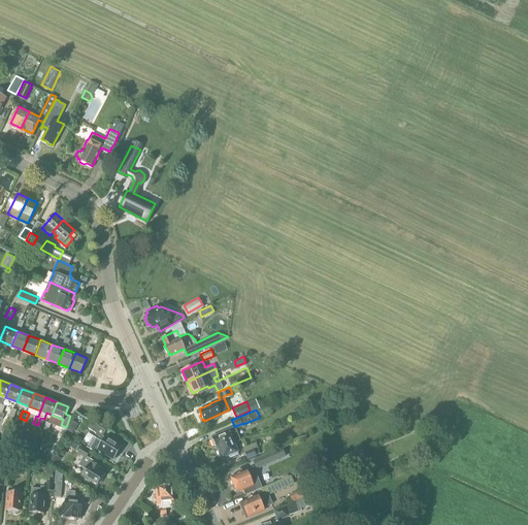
[(88,445),(87,445),(102,455),(102,454),(104,451),(113,457),(114,456),(117,456),(119,453),(118,451),(121,446),(111,440),(112,439),(102,433),(105,428),(91,420),(88,425),(96,430),(94,434),(94,435),(88,445)]
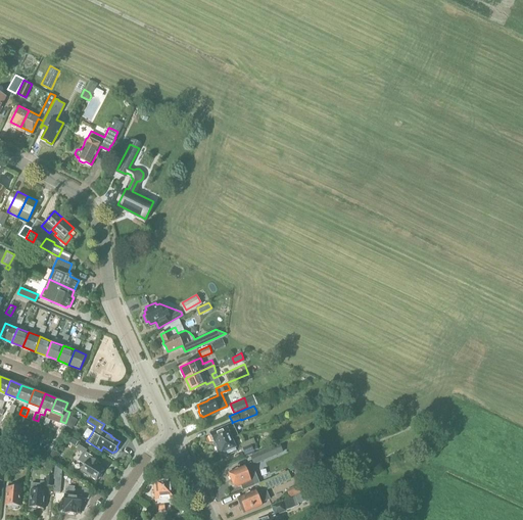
[(232,423),(232,421),(226,424),(209,431),(210,433),(209,433),(211,439),(212,439),(215,442),(235,434),(236,434),(238,433),(233,422),(232,423)]
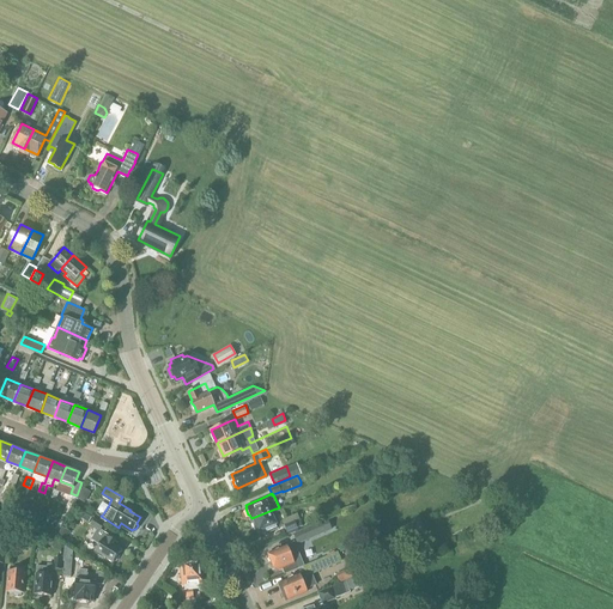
[(38,510),(35,509),(32,515),(31,515),(28,522),(29,522),(28,524),(30,525),(31,523),(32,523),(38,510)]
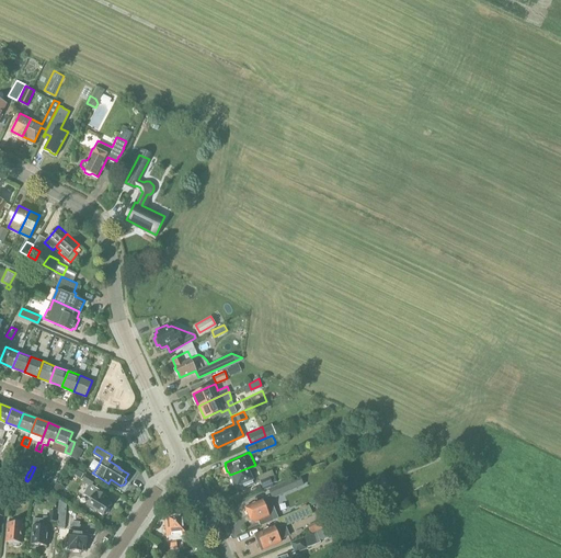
[(252,466),(230,475),(233,482),(235,482),(237,488),(253,480),(258,479),(256,475),(252,466)]
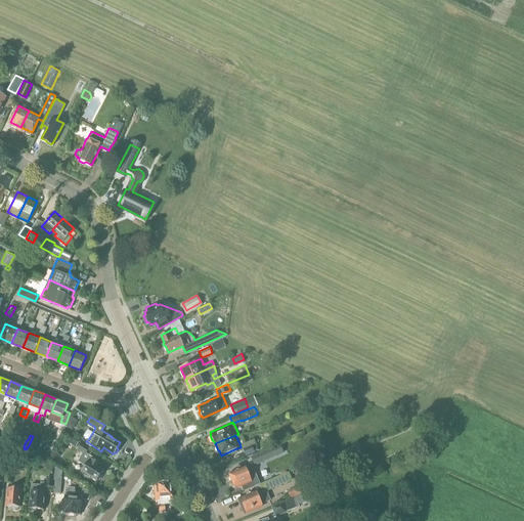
[(82,441),(81,441),(78,447),(86,452),(90,446),(82,441)]
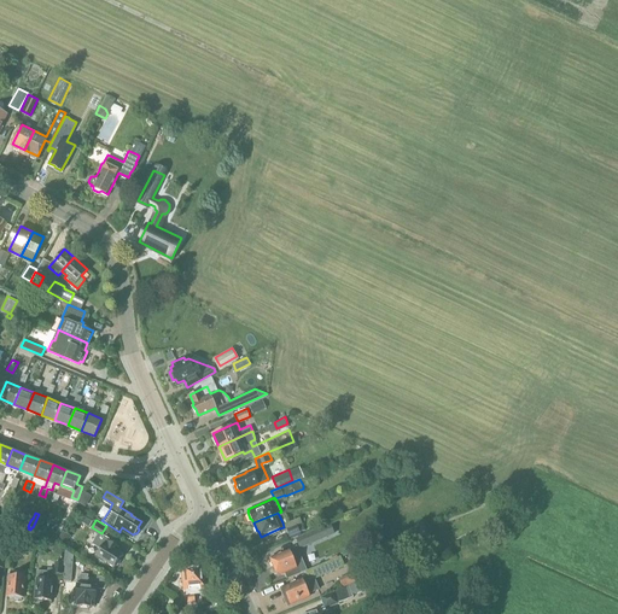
[(302,520),(286,526),(290,533),(304,526),(302,520)]
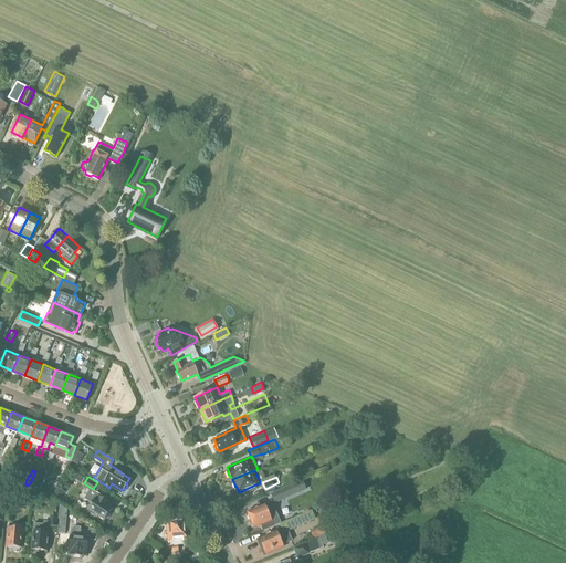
[(272,492),(275,501),(302,489),(297,480),(272,492)]
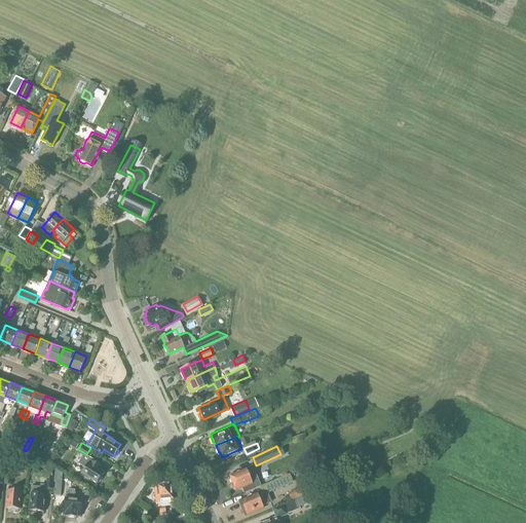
[(342,452),(345,459),(350,457),(349,455),(361,450),(359,446),(342,452)]
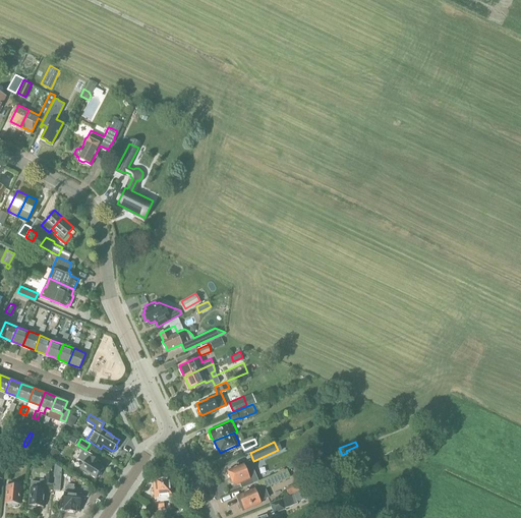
[(59,450),(53,446),(48,455),(54,458),(59,450)]
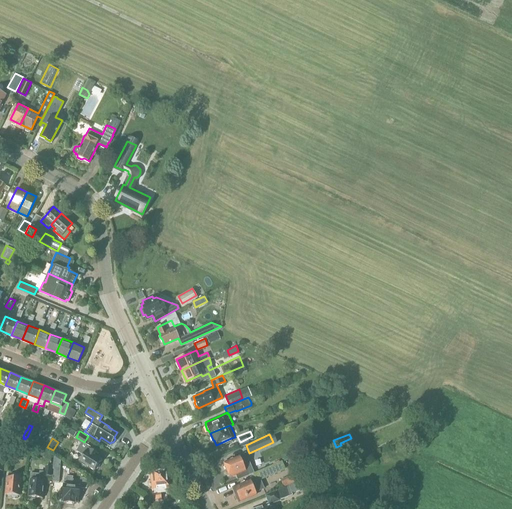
[(25,443),(23,448),(30,452),(33,446),(25,443)]
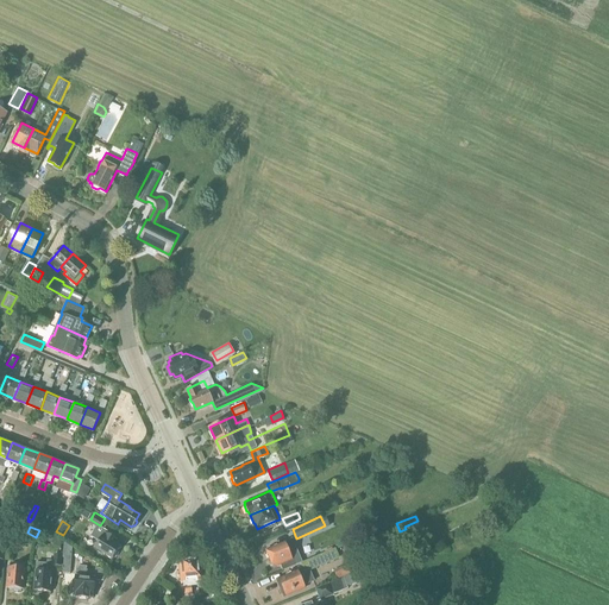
[(118,539),(111,534),(106,530),(104,533),(96,528),(92,535),(99,539),(94,544),(104,549),(102,552),(104,553),(105,552),(112,556),(120,543),(117,541),(118,539)]
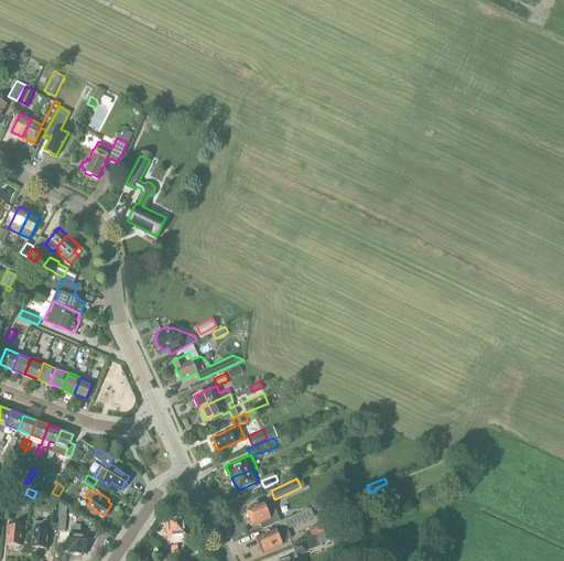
[(56,507),(56,506),(57,499),(51,496),(50,496),(47,502),(56,507)]
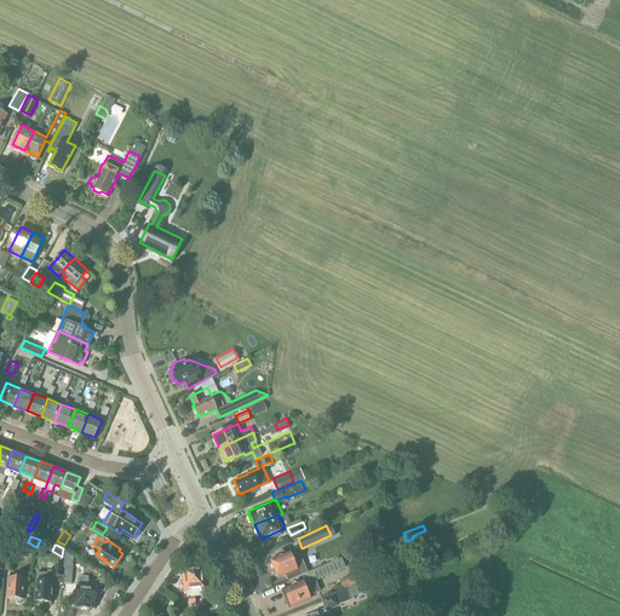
[(306,571),(308,570),(299,548),(298,546),(290,550),(283,552),(283,553),(271,558),(274,566),(273,566),(275,574),(277,574),(285,570),(286,574),(288,579),(306,571)]
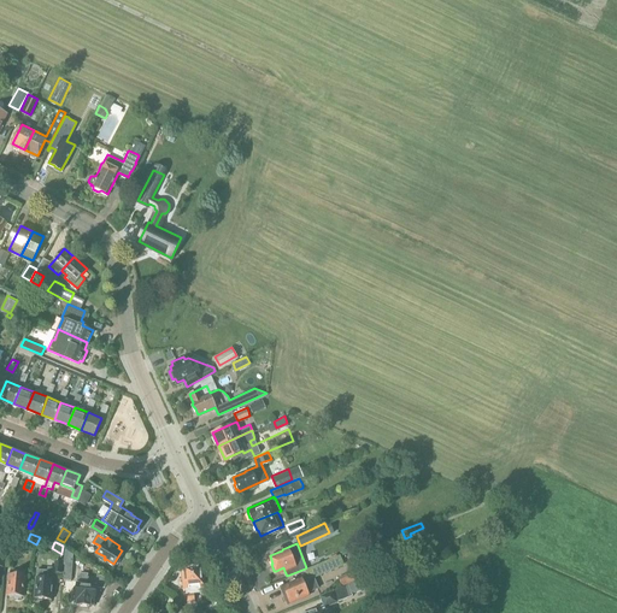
[(65,548),(64,560),(64,563),(65,563),(64,578),(71,578),(74,554),(65,548)]
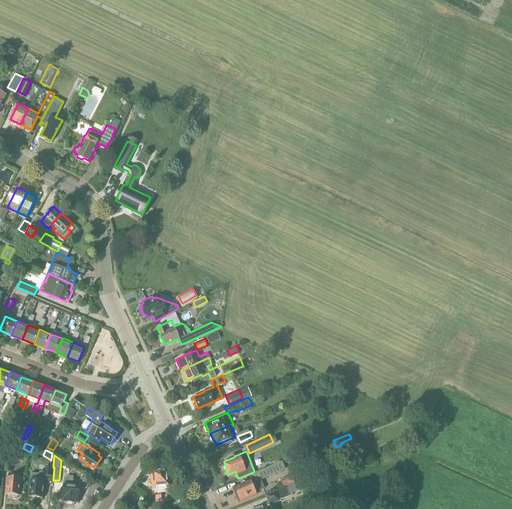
[(253,472),(254,475),(255,475),(256,478),(260,476),(261,477),(261,478),(286,467),(282,459),(269,464),(254,471),(253,472)]
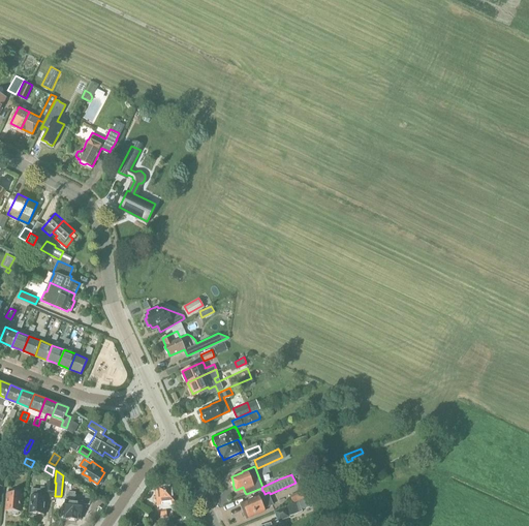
[(32,487),(32,494),(30,512),(42,513),(43,504),(44,504),(45,495),(47,489),(54,490),(55,483),(55,481),(48,480),(47,486),(41,485),(40,488),(32,487)]
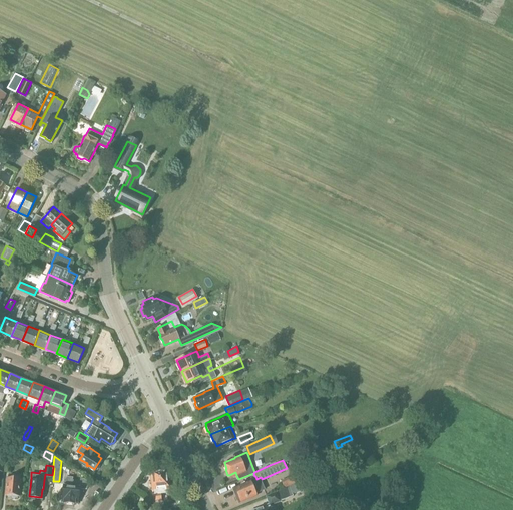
[(151,469),(154,492),(151,493),(152,499),(161,498),(161,492),(168,491),(167,484),(168,484),(166,468),(151,469)]
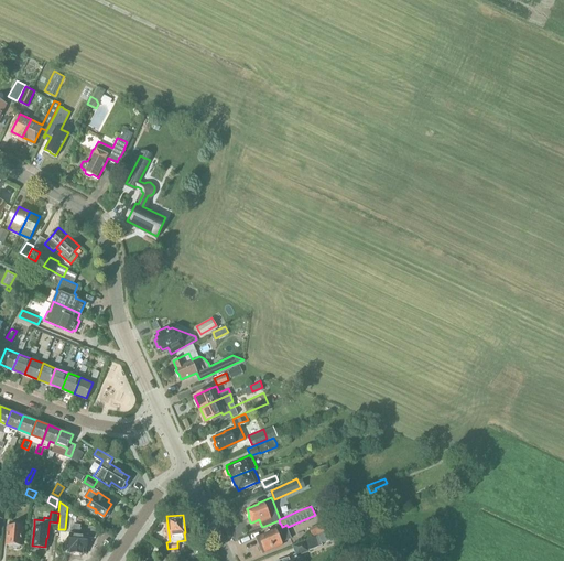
[(338,524),(335,516),(310,526),(313,535),(338,524)]
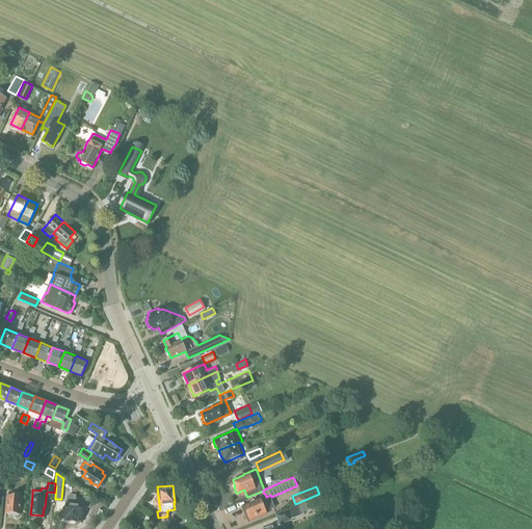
[(67,495),(67,500),(65,500),(64,518),(67,518),(67,520),(77,521),(77,519),(82,520),(83,505),(90,505),(91,497),(88,495),(84,494),(83,497),(76,496),(76,493),(70,493),(69,495),(67,495)]
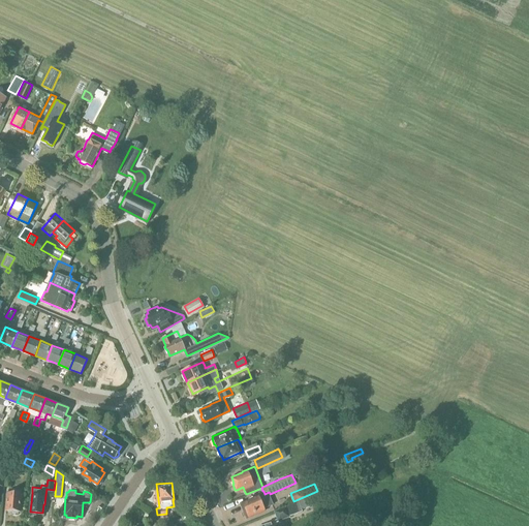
[(259,494),(258,494),(252,497),(253,497),(242,502),(245,508),(243,508),(245,515),(247,514),(248,515),(263,507),(274,503),(272,497),(270,494),(270,493),(269,492),(265,494),(263,491),(262,491),(258,493),(259,494)]
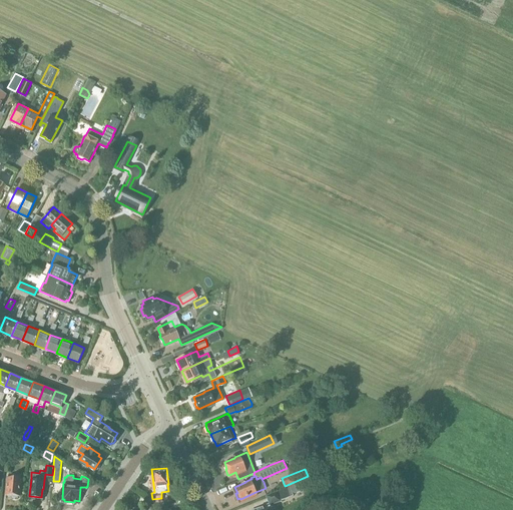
[(6,494),(19,495),(20,478),(8,477),(6,494)]
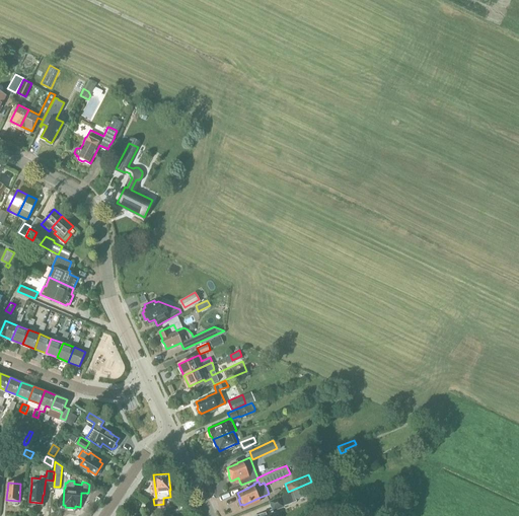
[(288,493),(280,496),(270,500),(273,508),(258,514),(260,515),(255,515),(273,515),(273,514),(279,512),(277,507),(283,505),(297,499),(296,498),(314,491),(311,484),(288,493)]
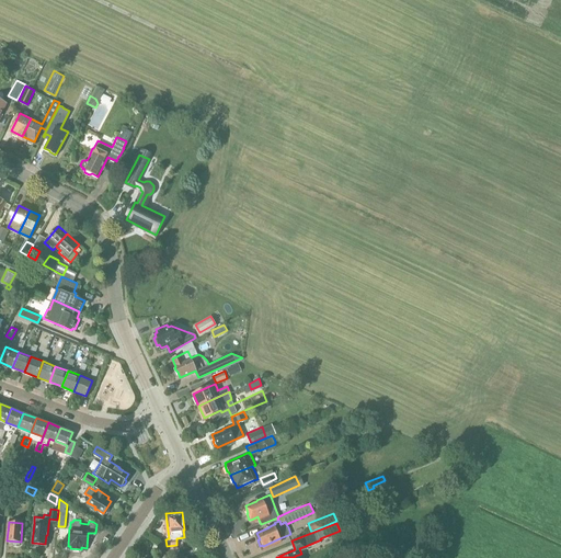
[(171,557),(173,555),(162,548),(158,554),(164,557),(171,557)]
